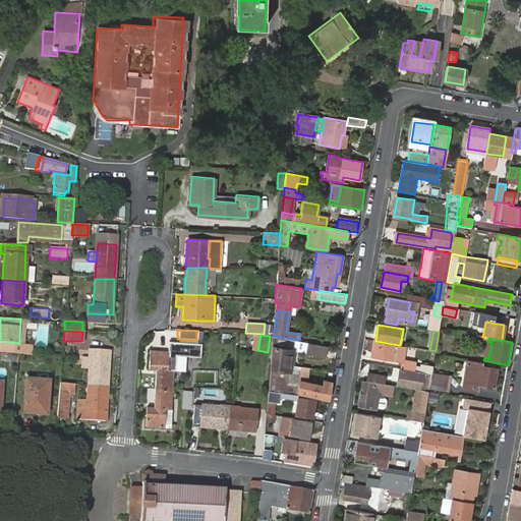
[(156,388),(172,389),(172,369),(175,370),(175,355),(199,356),(200,343),(168,341),(167,351),(151,350),(149,369),(157,370),(156,388)]
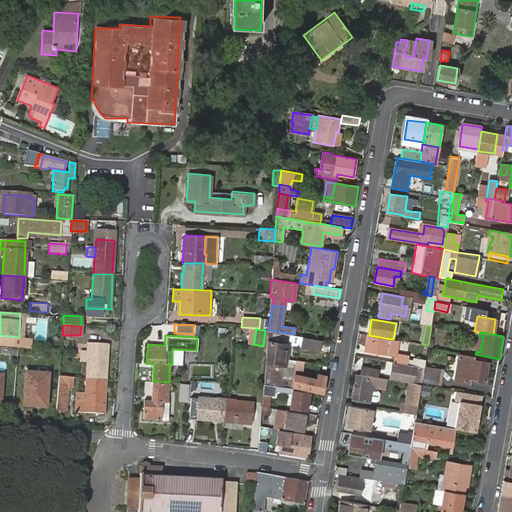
[(391,339),(369,335),(367,349),(389,353),(397,354),(397,353),(399,340),(393,339),(391,339)]
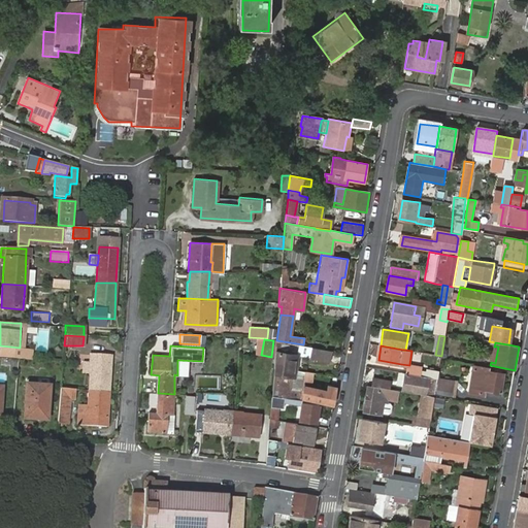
[(331,351),(310,347),(308,359),(329,362),(331,351)]
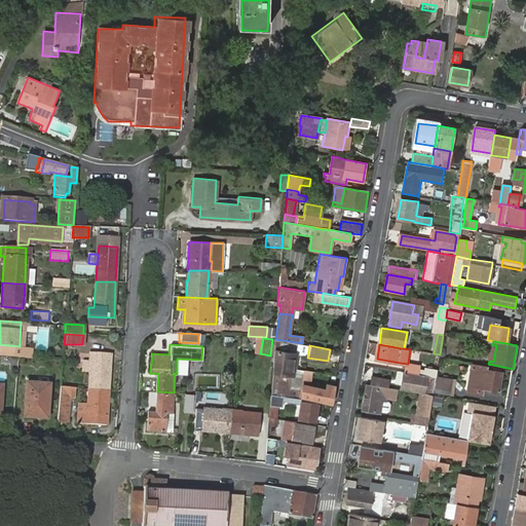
[(295,353),(273,350),(270,393),(280,395),(283,376),(293,377),(295,353)]
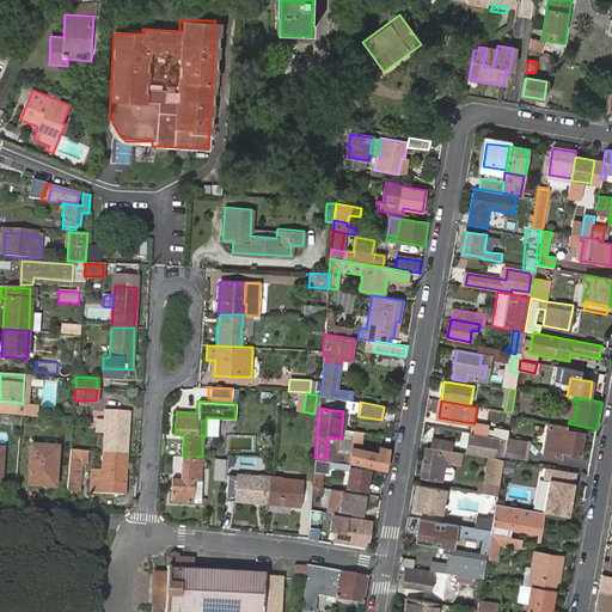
[(104,434),(104,453),(127,454),(128,412),(111,412),(111,423),(105,423),(104,434)]
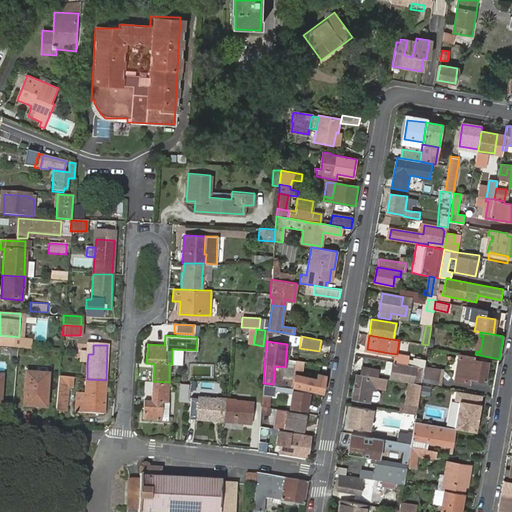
[(87,363),(88,354),(79,353),(78,363),(87,363)]
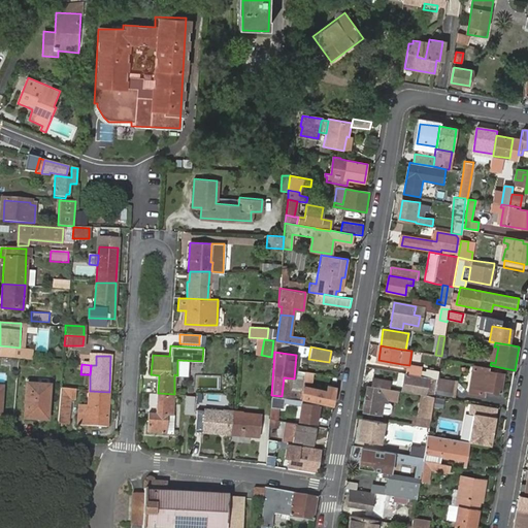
[(437,378),(438,370),(429,369),(428,373),(420,371),(421,366),(409,364),(409,365),(407,373),(428,377),(437,378)]
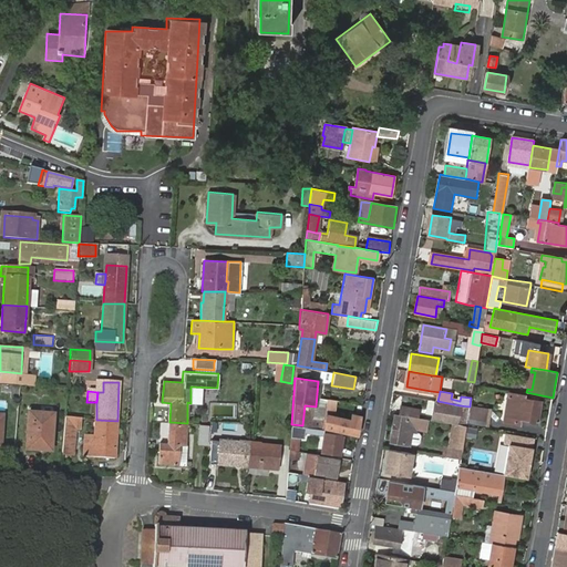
[(524,399),(524,394),(513,393),(507,392),(502,422),(514,424),(515,419),(521,420),(536,423),(539,402),(524,399)]
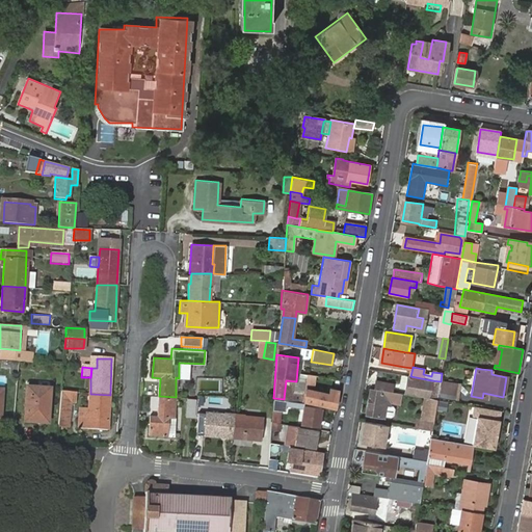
[(400,394),(401,394),(405,395),(408,376),(403,375),(400,394)]
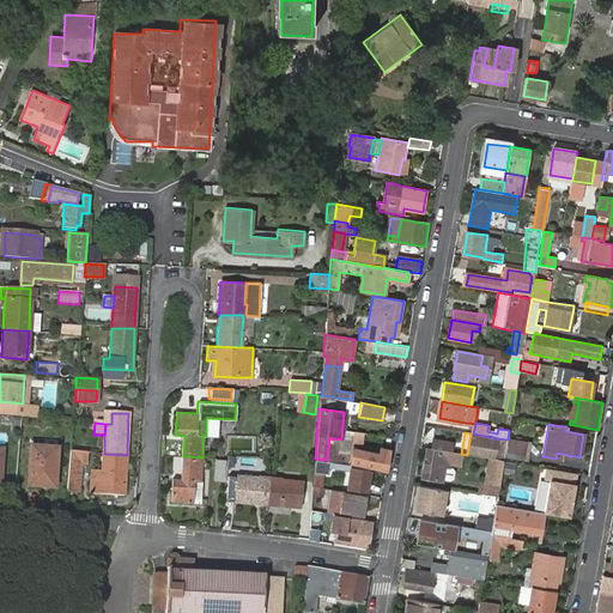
[(495,454),(497,438),(473,434),(471,434),(467,455),(479,457),(479,455),(499,459),(499,455),(495,454)]
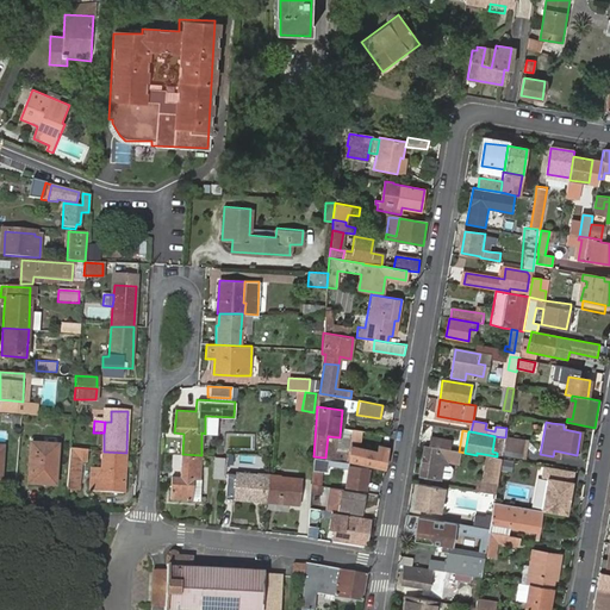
[(433,436),(431,447),(450,450),(453,440),(433,436)]
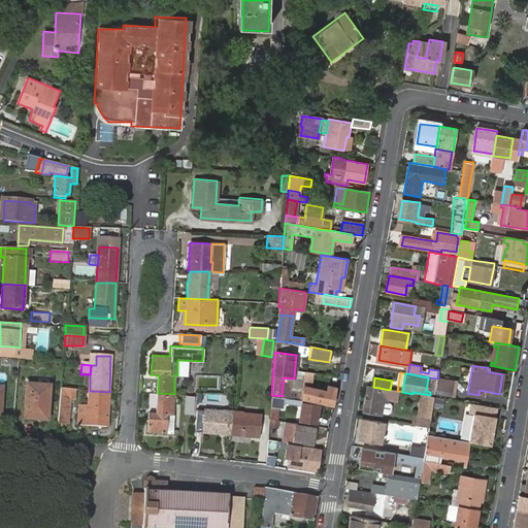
[(438,378),(435,393),(452,396),(454,382),(438,378)]
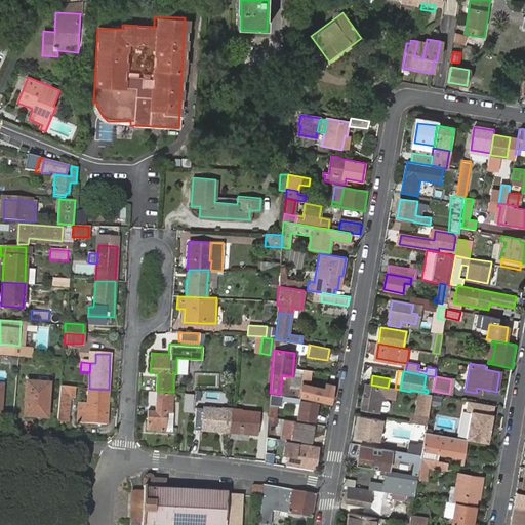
[(28,381),(26,414),(47,416),(49,382),(28,381)]
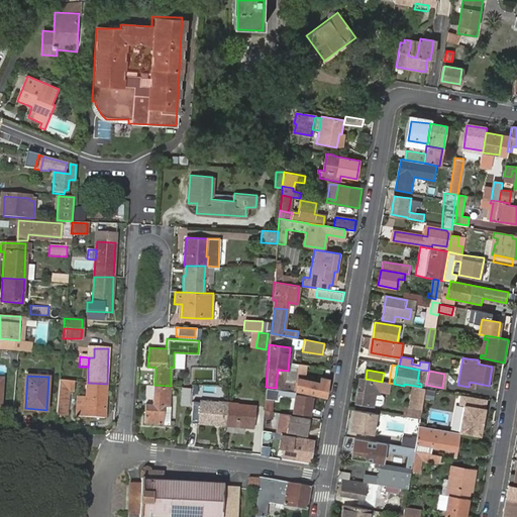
[(326,396),(329,380),(321,379),(319,385),(301,380),(299,390),(315,394),(326,396)]
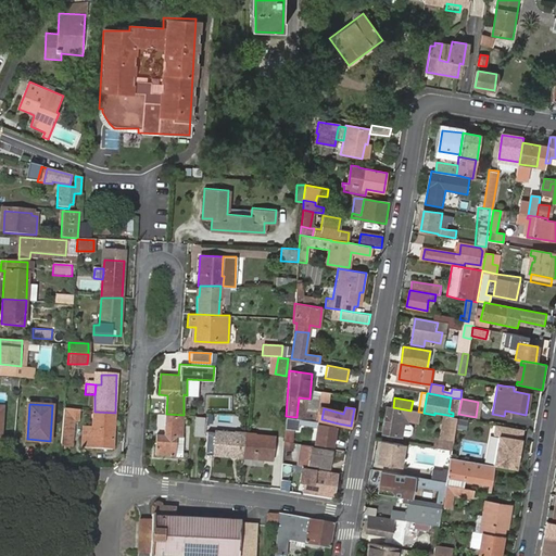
[(412,412),(409,412),(387,407),(382,432),(401,436),(402,427),(403,420),(407,420),(418,421),(419,414),(412,414),(412,412)]
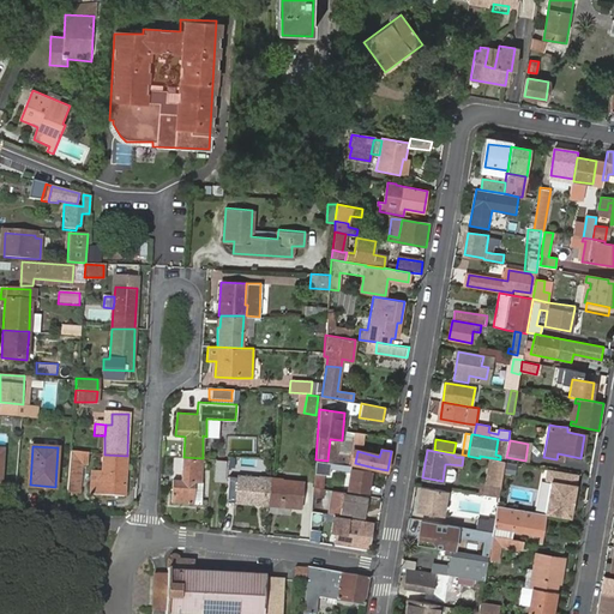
[(80,495),(84,452),(67,451),(64,494),(80,495)]
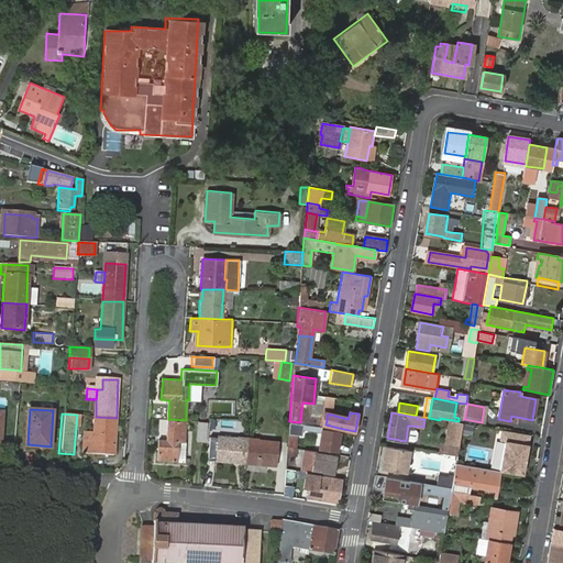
[(117,418),(96,417),(95,444),(100,445),(99,455),(114,455),(117,418)]
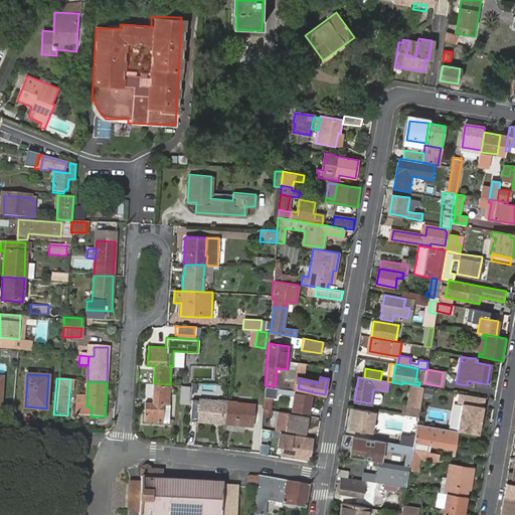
[(170,384),(154,383),(153,401),(145,401),(144,420),(163,421),(164,403),(169,403),(170,384)]
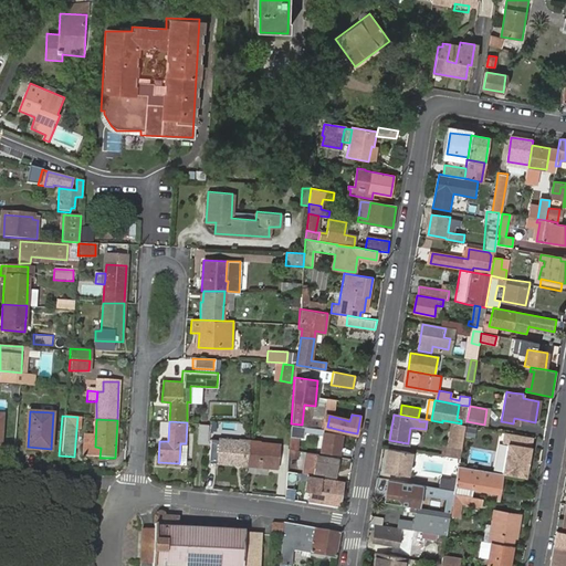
[(206,443),(207,425),(199,423),(198,443),(206,443)]
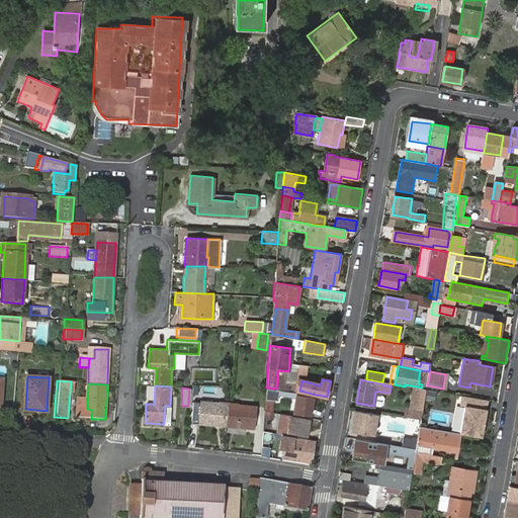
[(273,412),(276,390),(266,389),(264,411),(273,412)]
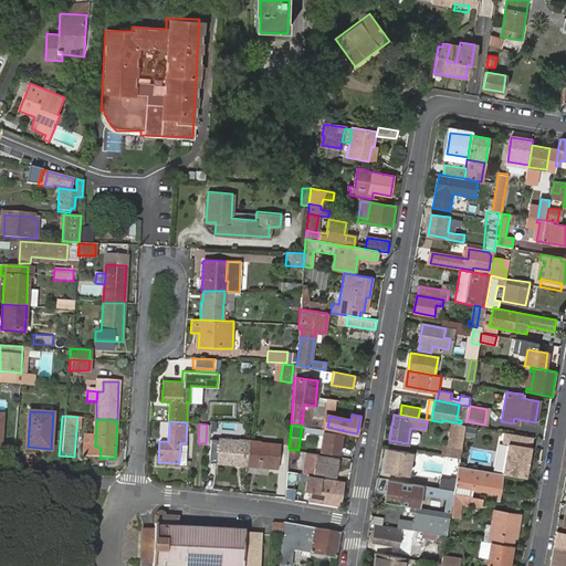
[(460,458),(465,427),(453,425),(450,447),(444,446),(442,456),(460,458)]
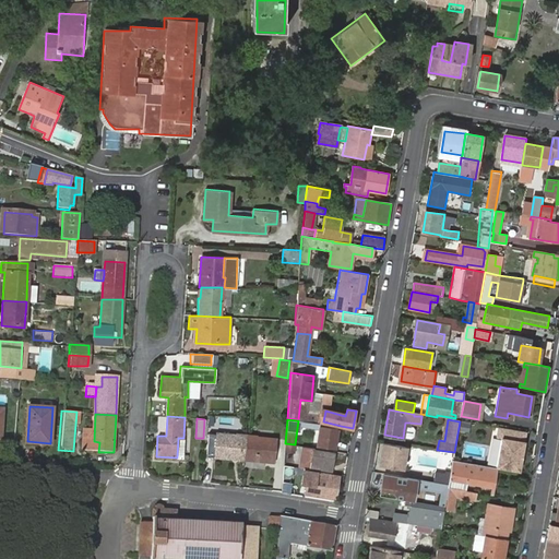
[(462,421),(460,432),(467,433),(470,423),(462,421)]
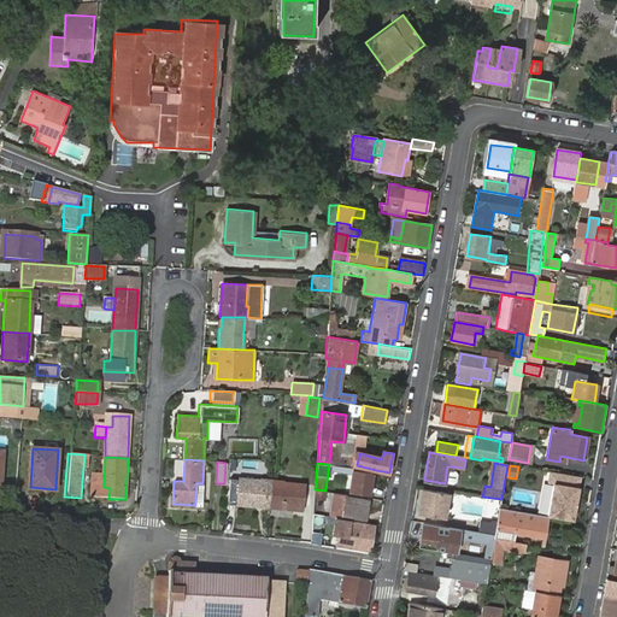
[(354,470),(351,491),(370,494),(372,474),(354,470)]
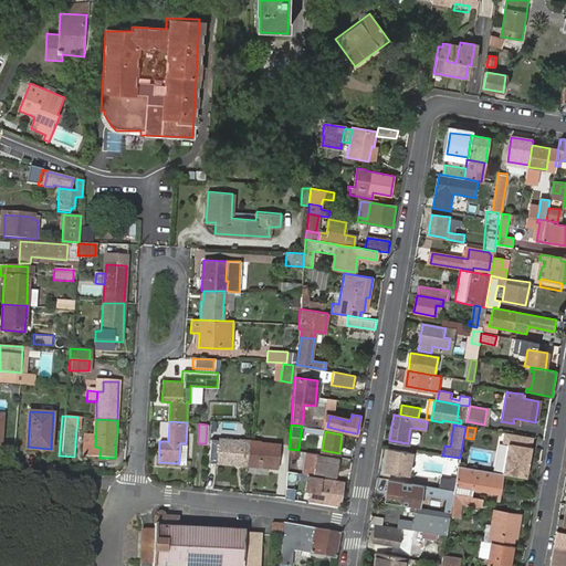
[(532,438),(507,433),(502,474),(504,475),(525,479),(532,438)]
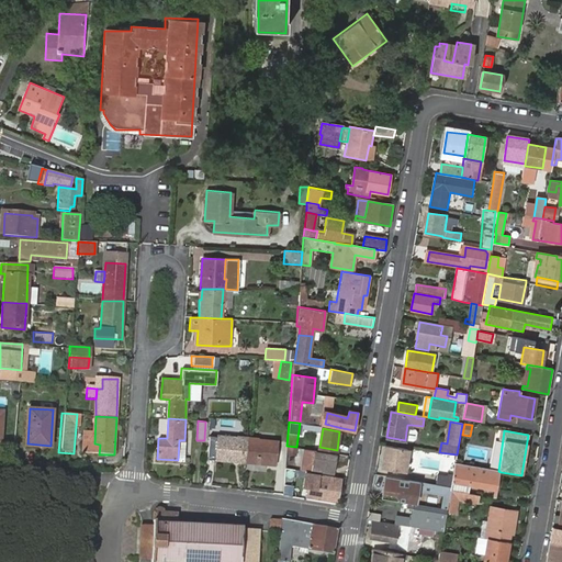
[(215,459),(246,461),(247,437),(238,437),(237,438),(216,436),(215,459)]
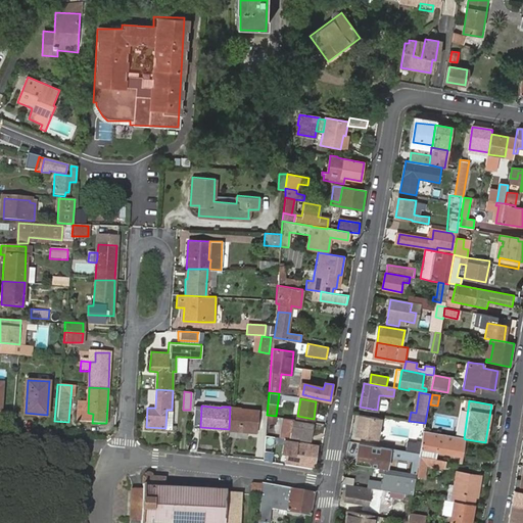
[(230,407),(229,429),(256,432),(258,412),(240,410),(241,408),(230,407)]
